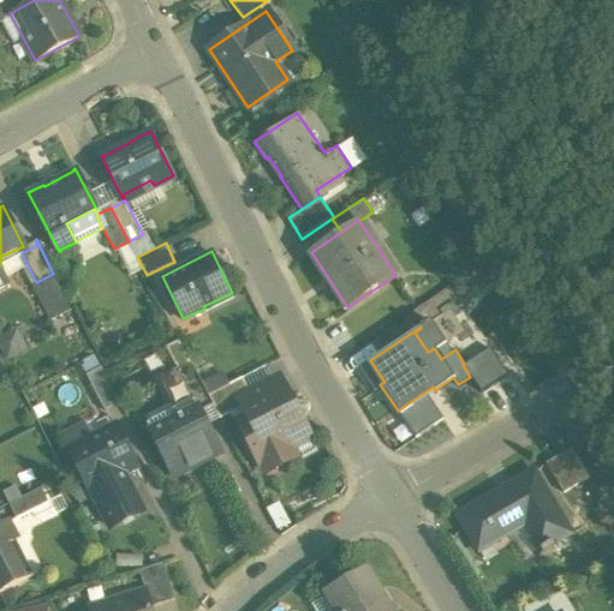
[(464,364),(463,365),(470,377),(481,391),(507,373),(489,347),(464,364)]
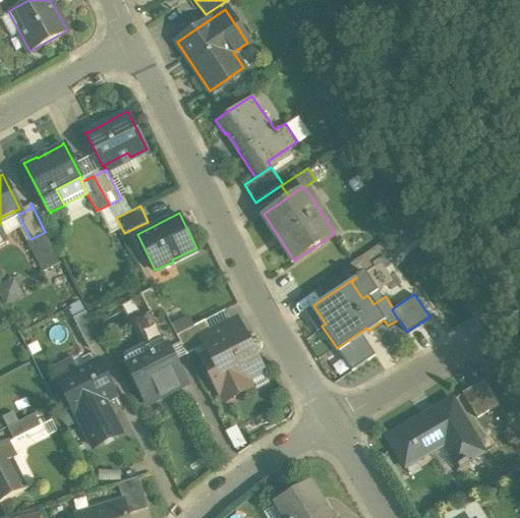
[(101,340),(85,309),(72,317),(88,346),(101,340)]
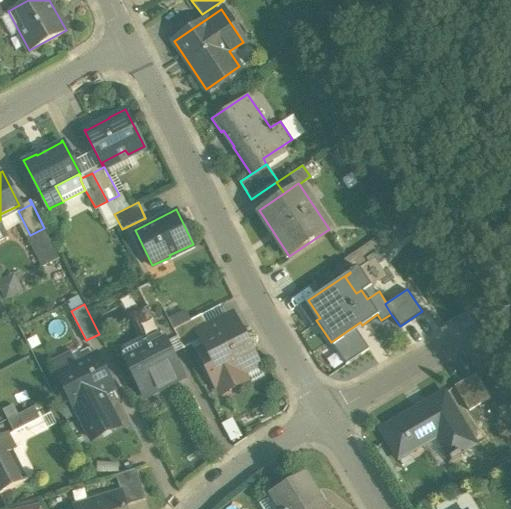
[(160,304),(134,317),(143,334),(158,326),(163,338),(174,332),(172,329),(160,304)]
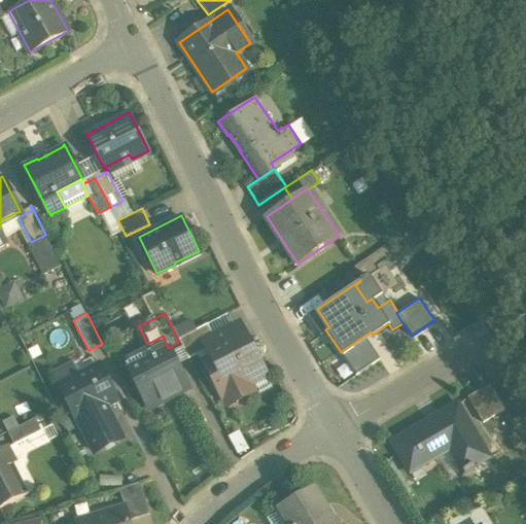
[(207,323),(177,339),(179,342),(187,358),(207,348),(203,341),(213,336),(207,323)]
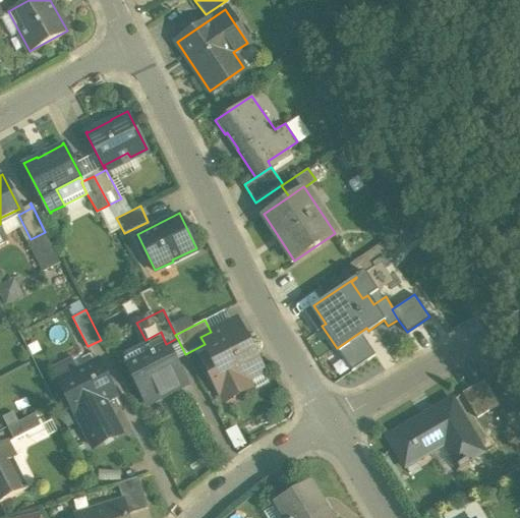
[(235,339),(227,324),(211,332),(200,337),(205,344),(209,353),(200,357),(219,393),(263,369),(244,335),(235,339)]
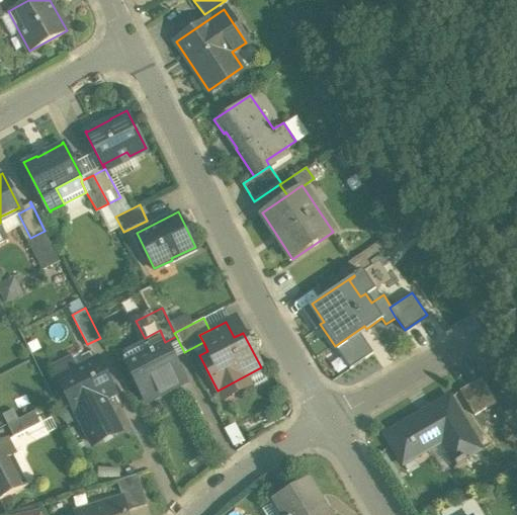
[(160,330),(145,338),(151,350),(127,362),(124,356),(123,357),(145,399),(184,379),(165,342),(160,330)]
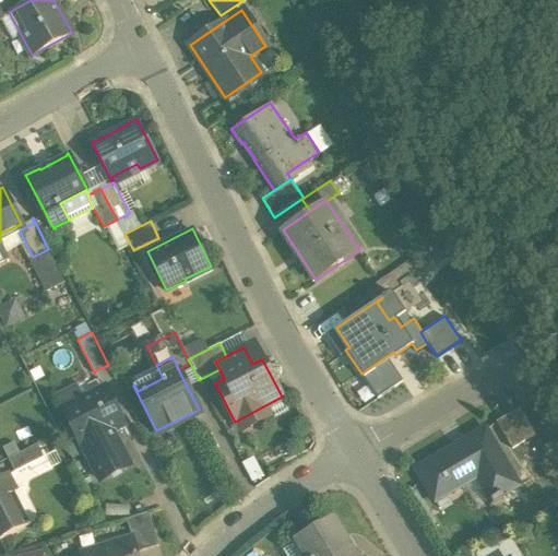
[(105,388),(85,399),(84,397),(61,407),(81,445),(111,428),(123,423),(105,386),(104,387),(105,388)]
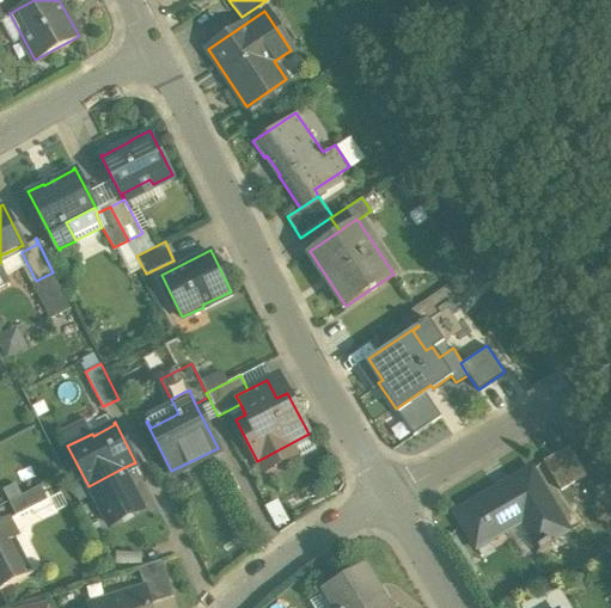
[(568,444),(543,459),(560,489),(585,473),(568,444)]
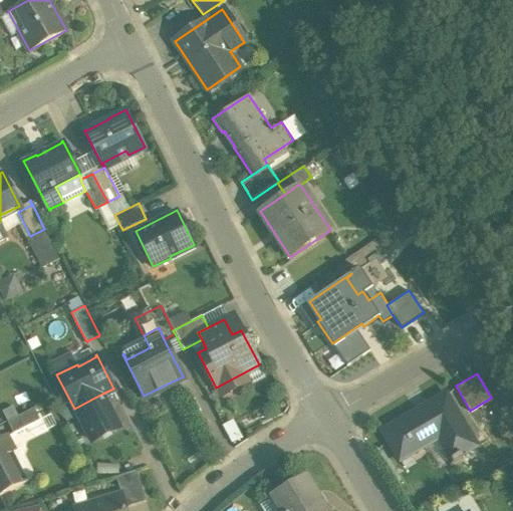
[(445,393),(381,430),(400,460),(441,435),(454,456),(446,461),(448,465),(462,456),(461,454),(476,445),(445,393)]
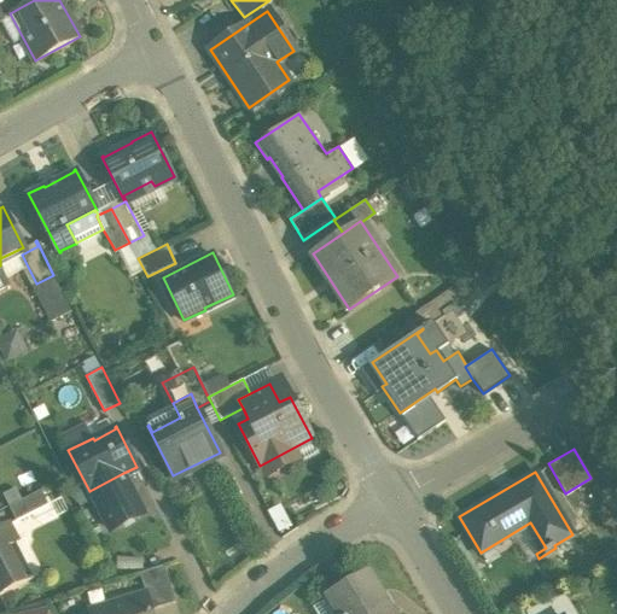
[(123,473),(89,491),(109,527),(143,509),(123,473)]
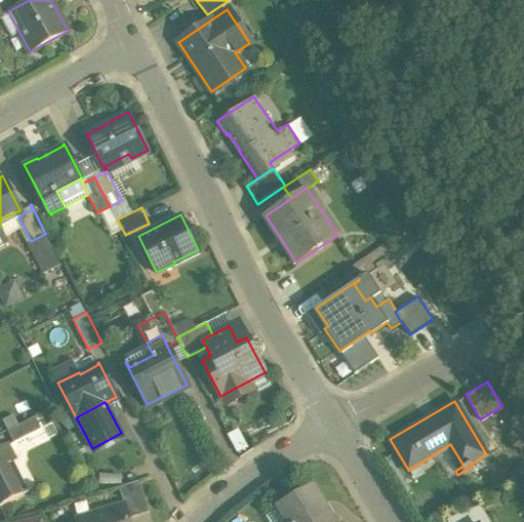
[(35,415),(7,430),(13,442),(41,428),(35,415)]
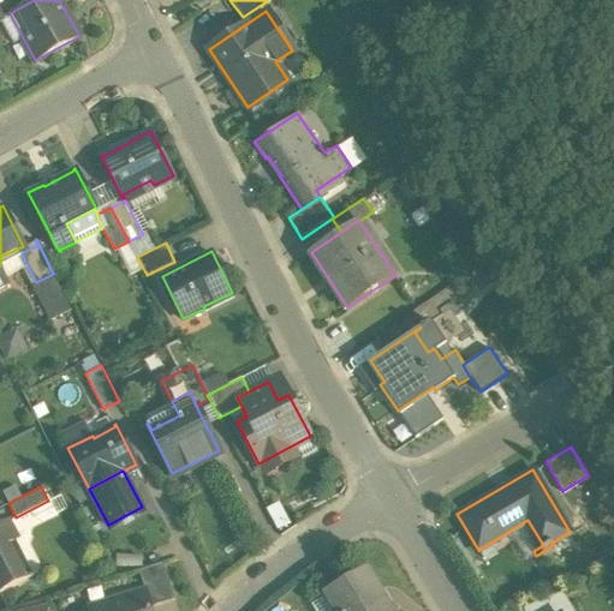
[(7,520),(0,523),(0,591),(35,574),(34,573),(25,576),(9,543),(17,538),(7,520)]
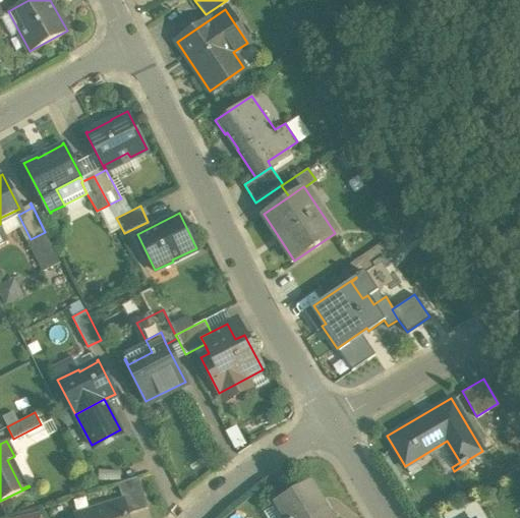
[(137,476),(117,482),(122,500),(127,513),(147,507),(137,476)]
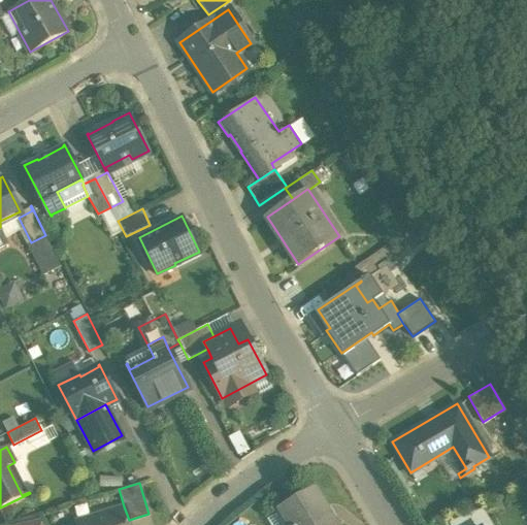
[(335,524),(314,488),(278,509),(281,511),(283,510),(291,524),(335,524)]
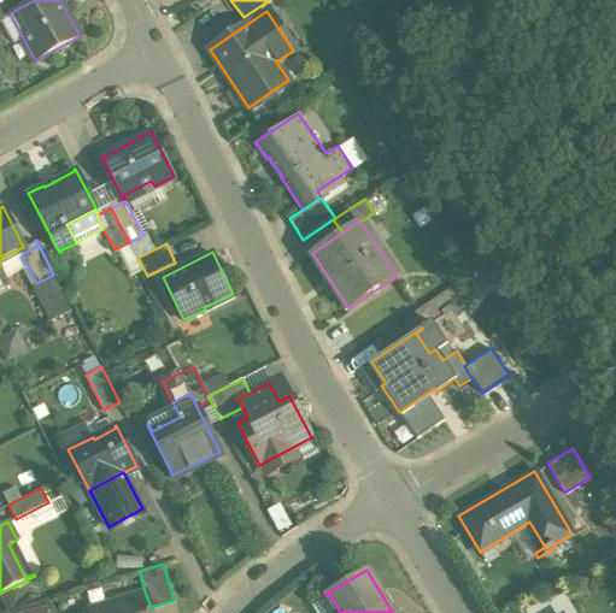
[(588,612),(578,590),(532,612),(588,612)]
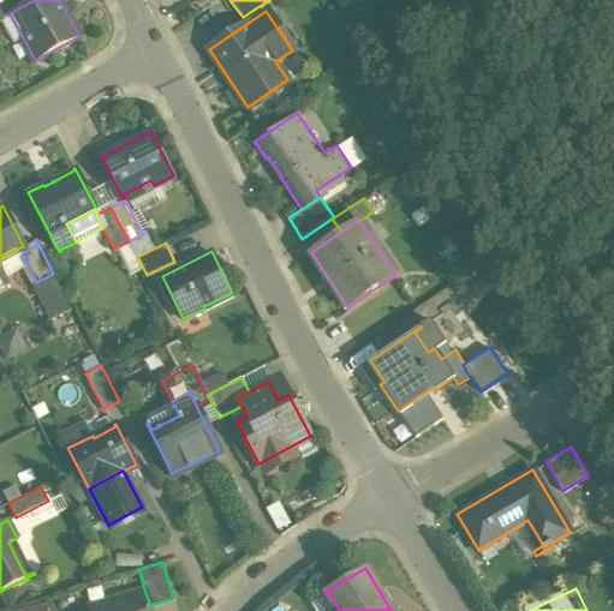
[(144,589),(108,601),(111,607),(96,610),(151,610),(150,605),(144,589)]
